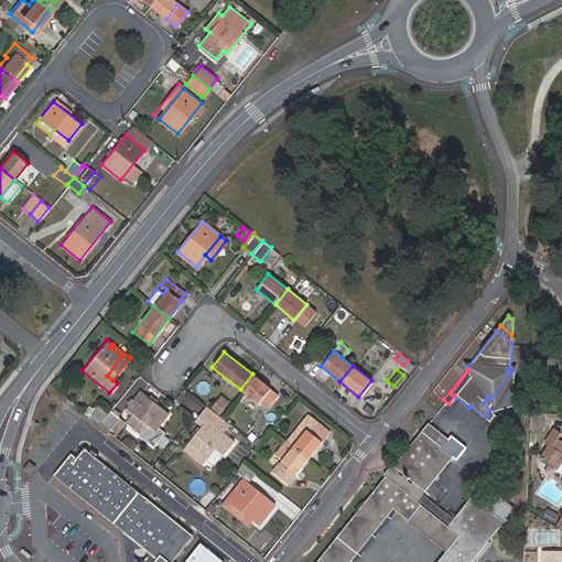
[(276,393),(252,374),(240,389),(257,402),(259,399),(267,406),(276,393)]
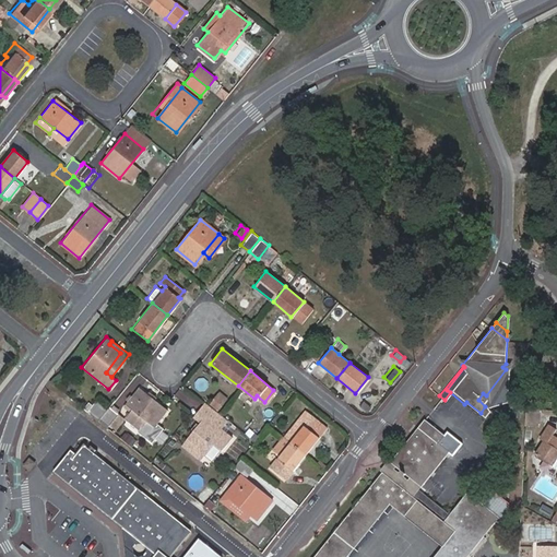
[(166,409),(138,386),(125,403),(153,425),(166,409)]
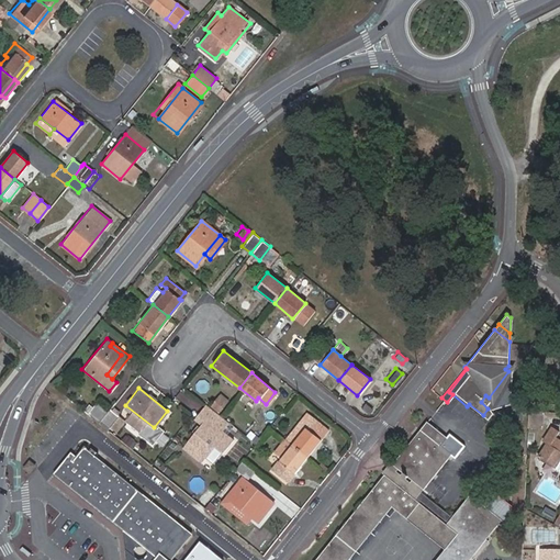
[(179,391),(176,398),(197,407),(199,401),(179,391)]
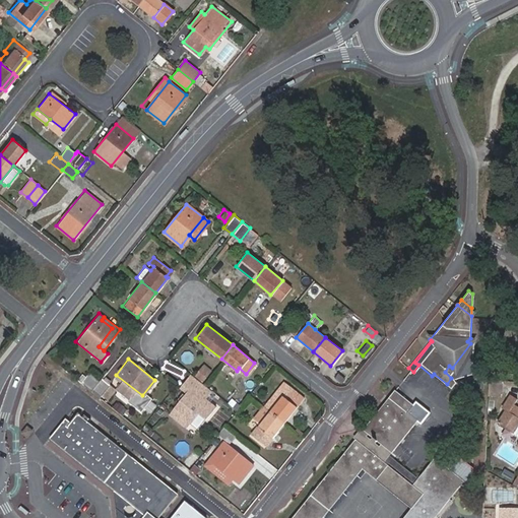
[(199,380),(209,368),(200,362),(191,374),(199,380)]
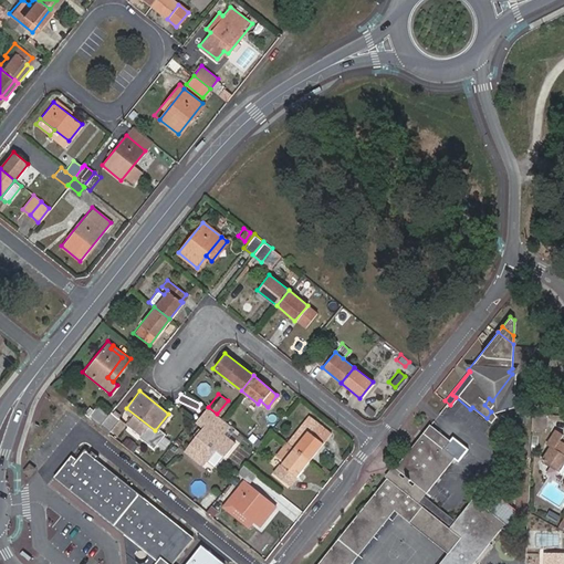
[(97,401),(86,416),(97,425),(100,423),(110,410),(97,401)]
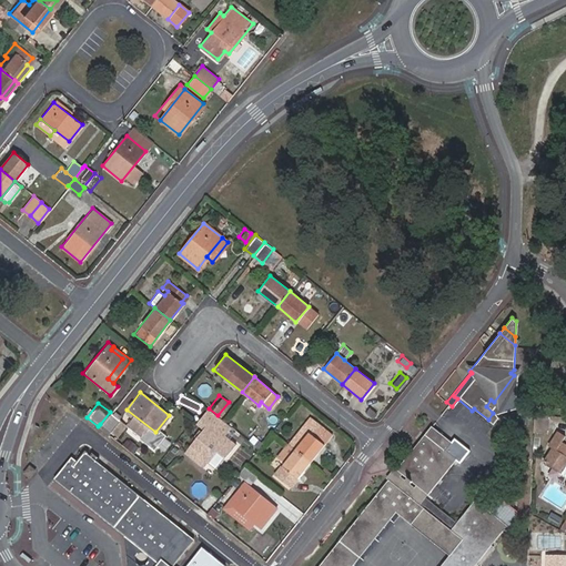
[(221,418),(210,410),(202,418),(206,422),(201,428),(183,452),(202,466),(215,451),(223,457),(234,443),(226,436),(223,434),(230,425),(221,418)]
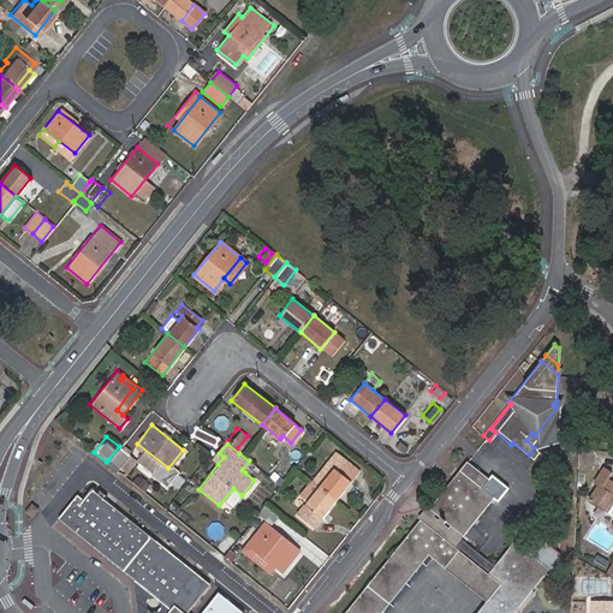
[(129,454),(119,446),(108,459),(119,468),(129,454)]
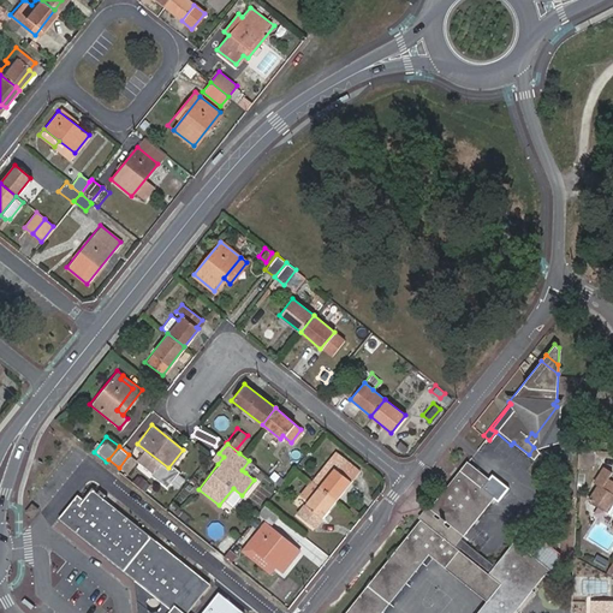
[(593,448),(577,446),(577,464),(591,465),(593,448)]
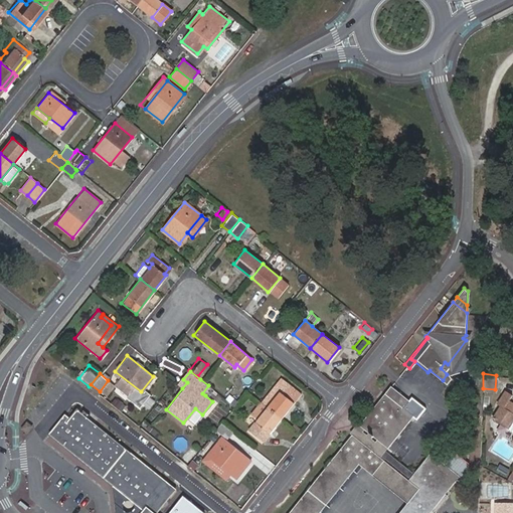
[(187,382),(183,379),(178,385),(182,388),(187,382)]
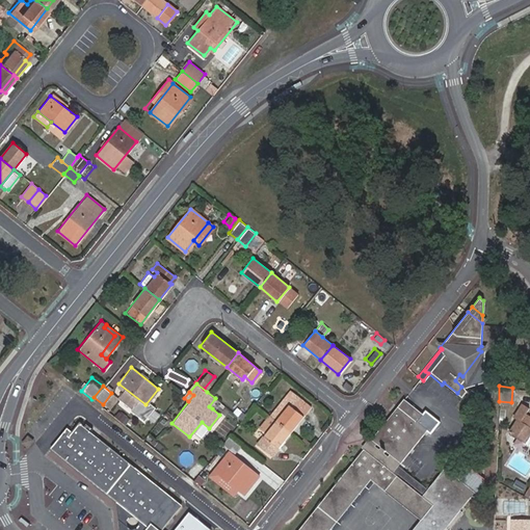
[(275,420),(289,431),(310,405),(296,395),(291,401),(284,395),(268,414),(275,420)]
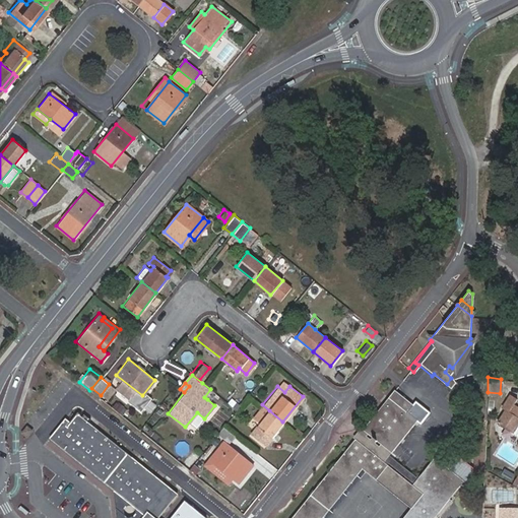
[(387,397),(362,430),(390,452),(415,421),(423,411),(394,389),(387,397)]
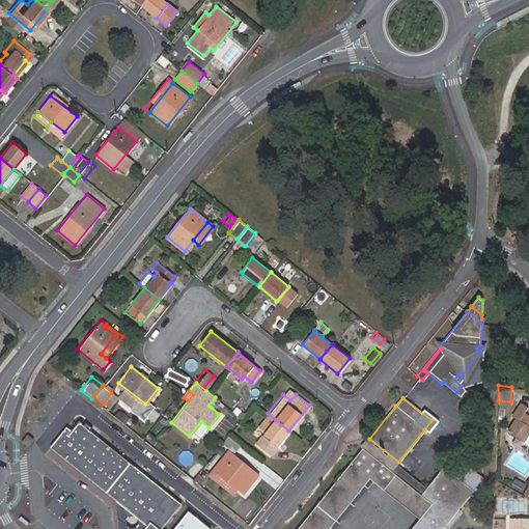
[(516,417),(507,429),(522,440),(520,443),(528,447),(528,448),(527,453),(528,454),(528,415),(523,412),(527,406),(520,401),(510,415),(516,417)]
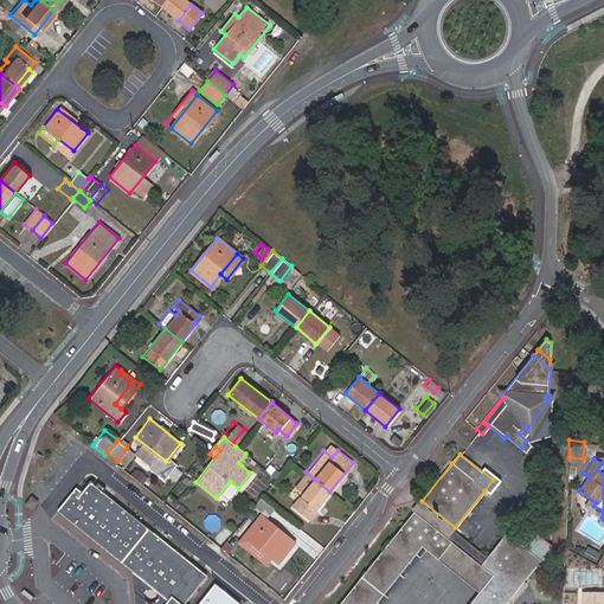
[(274,477),(283,467),(275,461),(270,468),(272,469),(269,474),(274,477)]
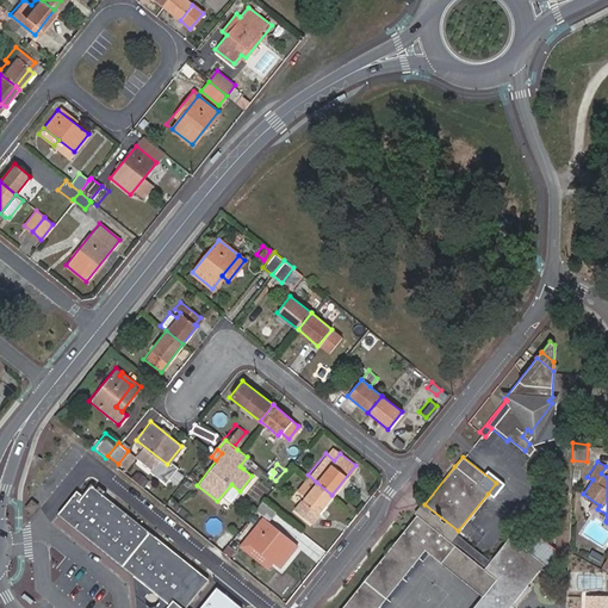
[(100,491),(87,482),(79,492),(64,510),(173,596),(162,607),(240,607),(241,607),(215,587),(197,607),(186,607),(185,607),(208,578),(100,491)]
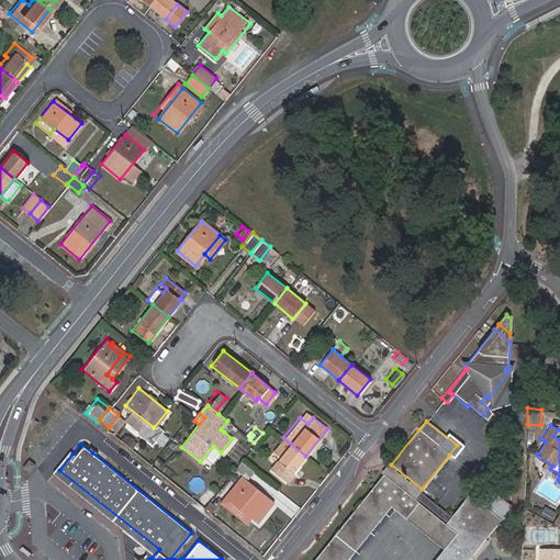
[(286,481),(305,456),(291,444),(271,469),(286,481)]
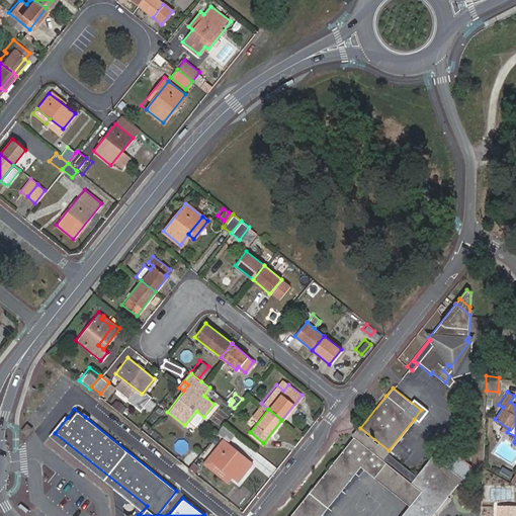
[(67,418),(64,416),(48,435),(112,487),(112,488),(114,515),(138,515),(147,506),(55,433),(67,418)]
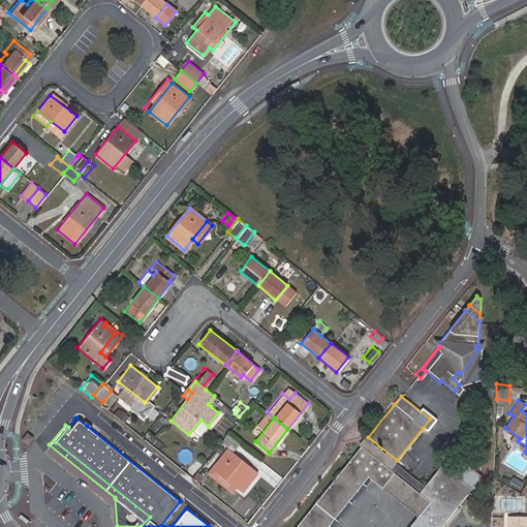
[(231,450),(238,442),(226,433),(220,440),(231,450)]
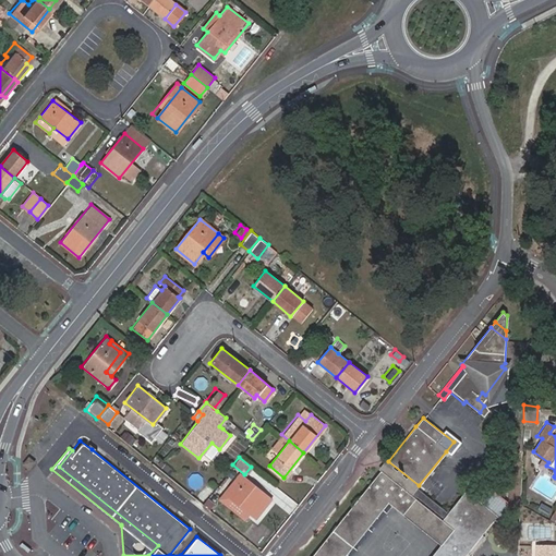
[(419,485),(388,461),(381,471),(411,496),(417,488),(419,485)]
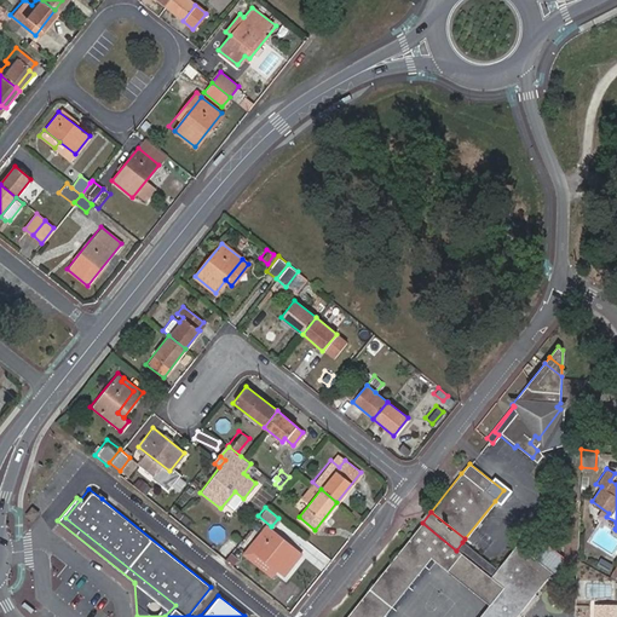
[(221,537),(221,523),(207,524),(208,538),(221,537)]
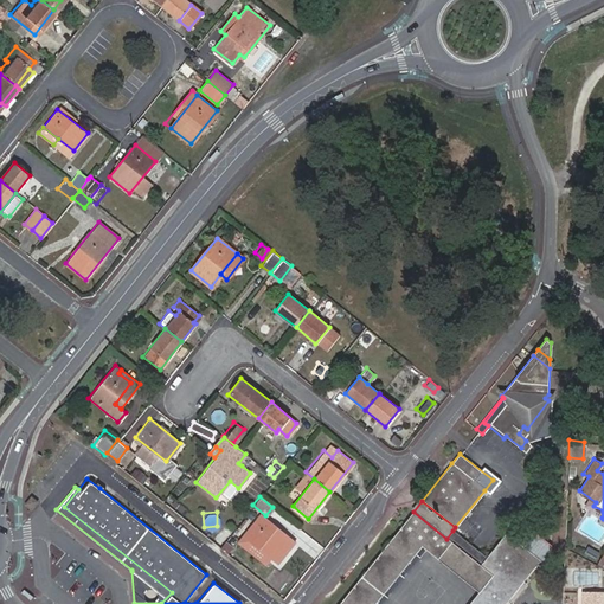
[(447,539),(413,512),(339,603),(374,603),(422,546),(477,591),(466,603),(505,603),(540,560),(505,533),(486,557),(479,565),(447,539)]
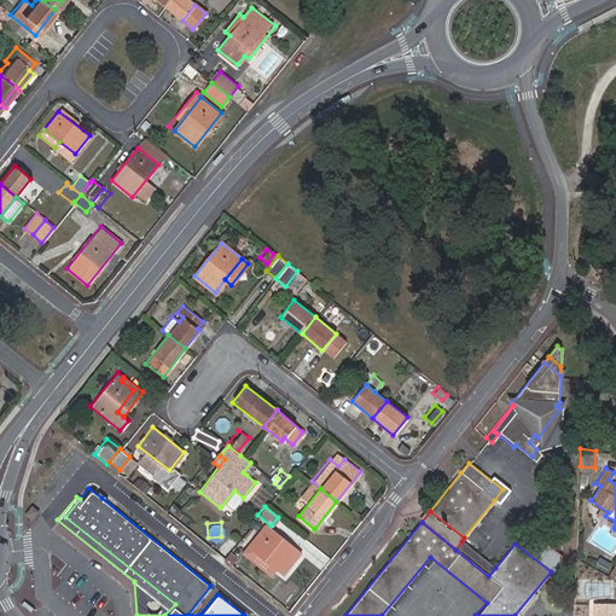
[(248,545),(274,567),(282,573),(297,552),(265,524),(248,545)]
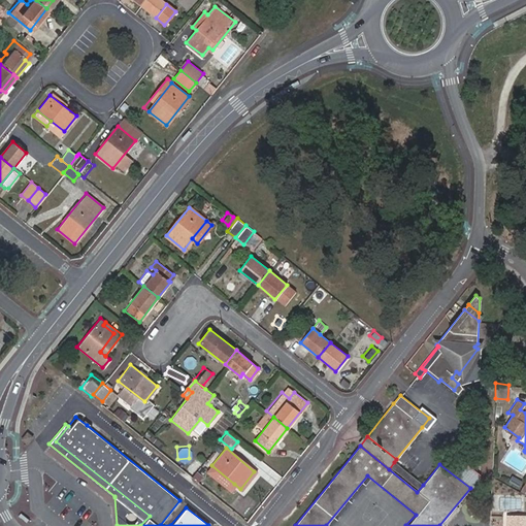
[(394,462),(389,469),(417,492),(423,485),(394,462)]
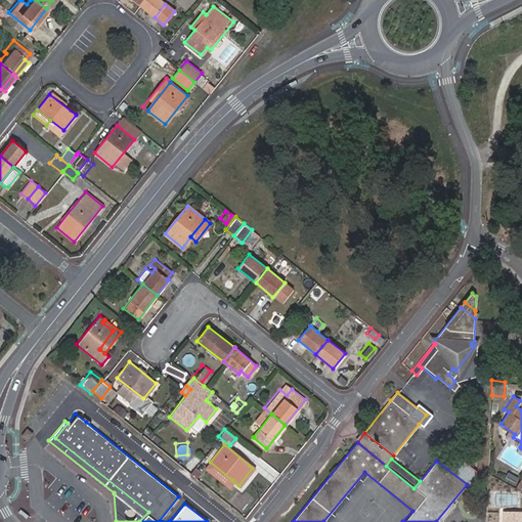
[(228,485),(232,480),(210,462),(206,467),(228,485)]
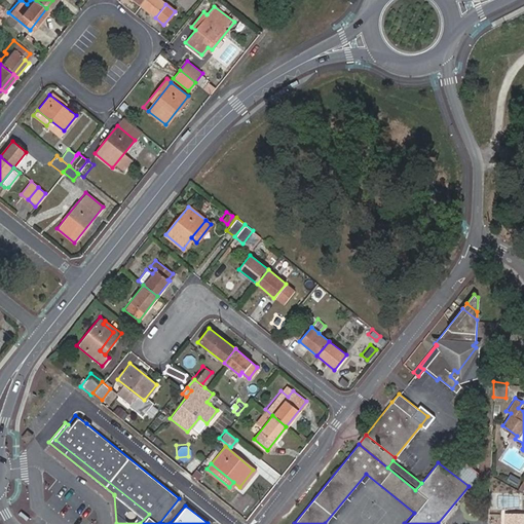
[(503,523),(523,523),(523,512),(504,511),(503,523)]
